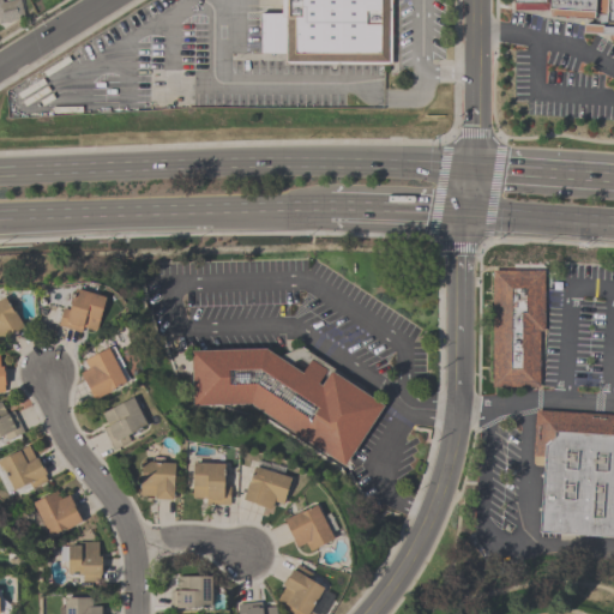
[(0,0),(1,2),(10,0),(19,0),(24,17),(0,22),(0,0)]
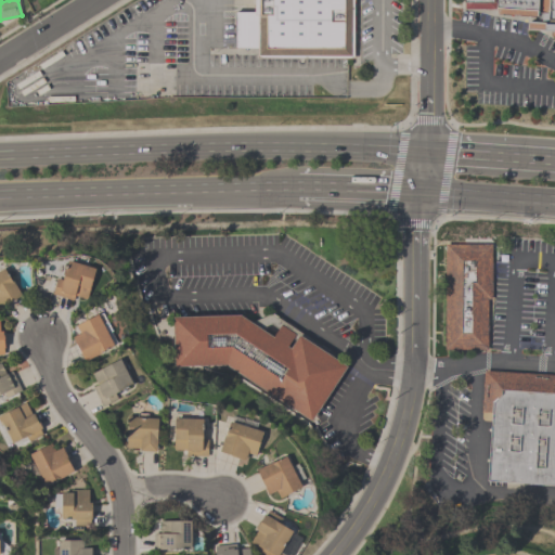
[(349,0),(350,61),(254,62),(253,0),(349,0)]
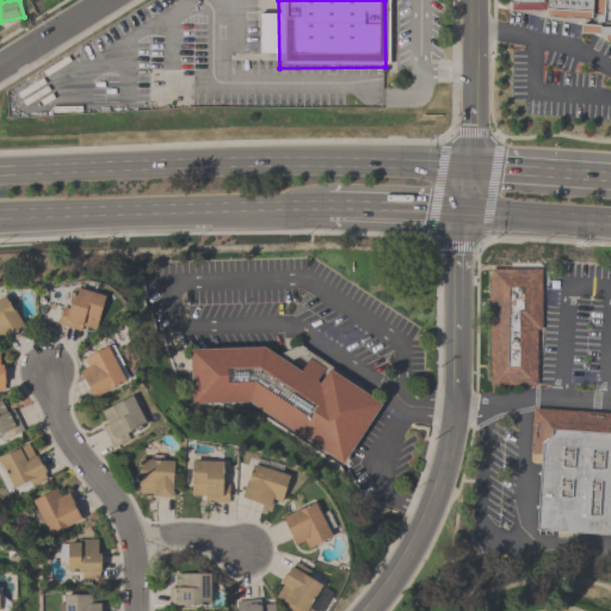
[(610,0),(610,32),(578,32),(578,22),(541,22),(541,8),(506,8),(506,0),(610,0)]
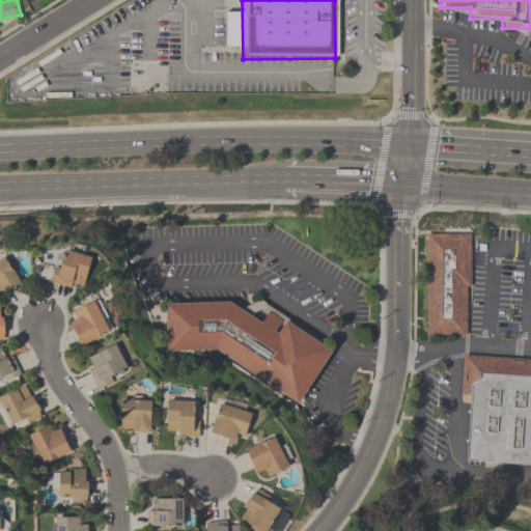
[(423,234),(468,232),(471,339),(427,340),(423,234)]
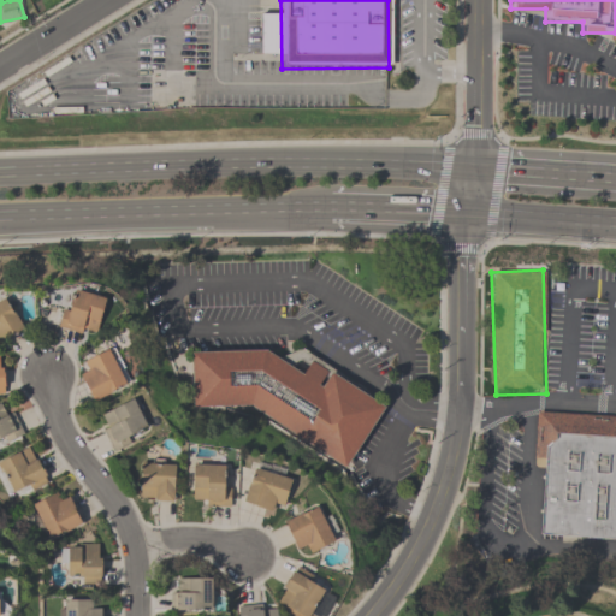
[(57,326),(63,308),(69,311),(76,289),(106,297),(96,331),(82,327),(81,333),(57,326)]
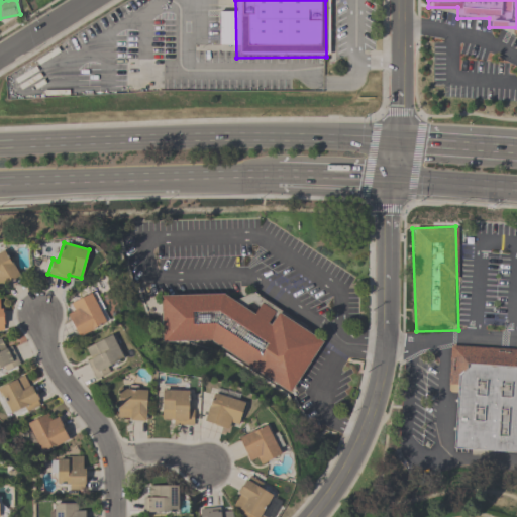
[(0,250),(3,249),(10,262),(11,261),(19,275),(0,287),(0,250)]
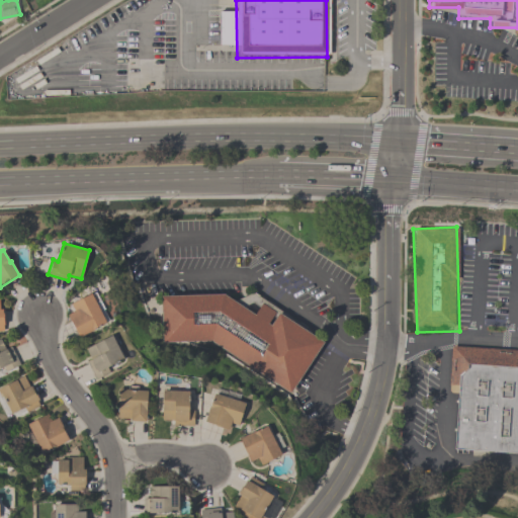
[(105,322),(93,328),(94,329),(78,337),(67,314),(74,311),(70,304),(91,293),(91,294),(95,292),(99,300),(95,303),(105,322)]
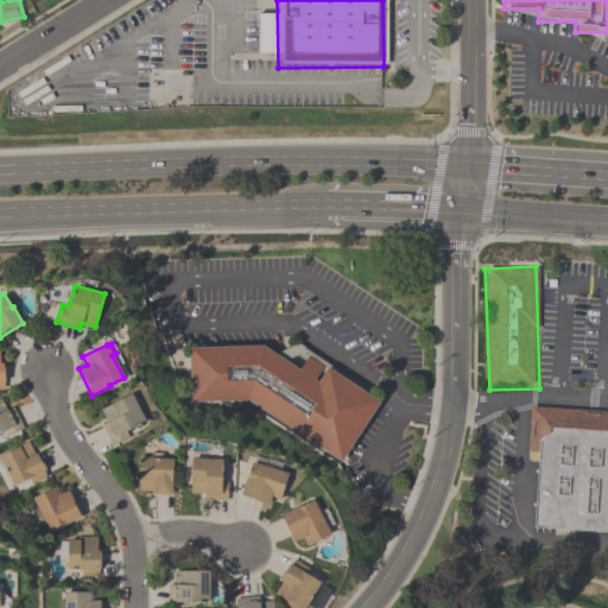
[(187,350),(264,348),(301,371),(309,356),(328,367),(378,401),(340,463),(245,403),(188,404),(187,350)]
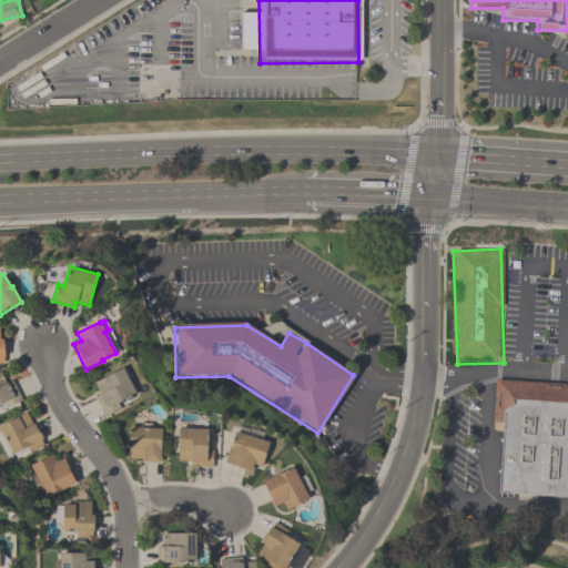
[(93,382),(122,367),(135,394),(117,403),(120,408),(103,416),(94,396),(99,394),(93,382)]
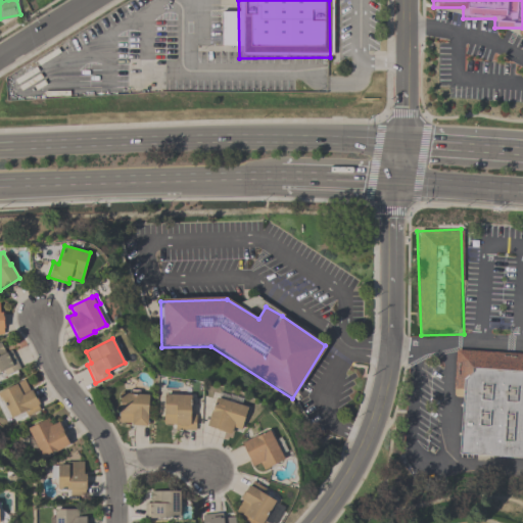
[(10,349),(19,368),(5,375),(3,371),(0,372),(0,343),(5,352),(10,349)]
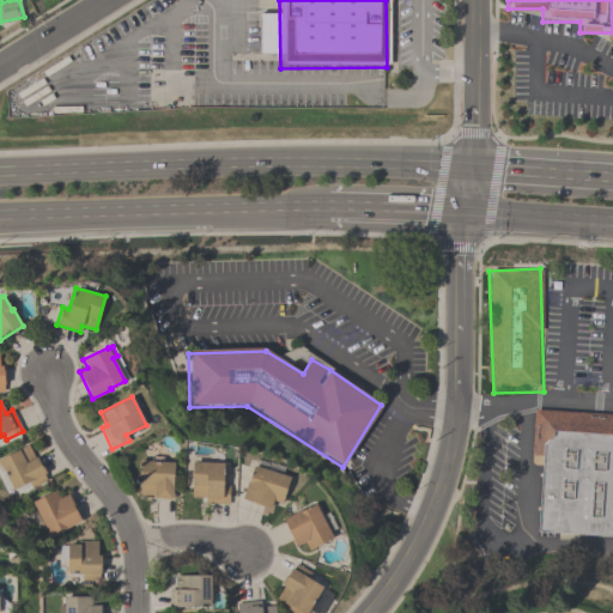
[(534,535),(612,540),(612,417),(533,410),(528,457),(540,459),(534,535)]
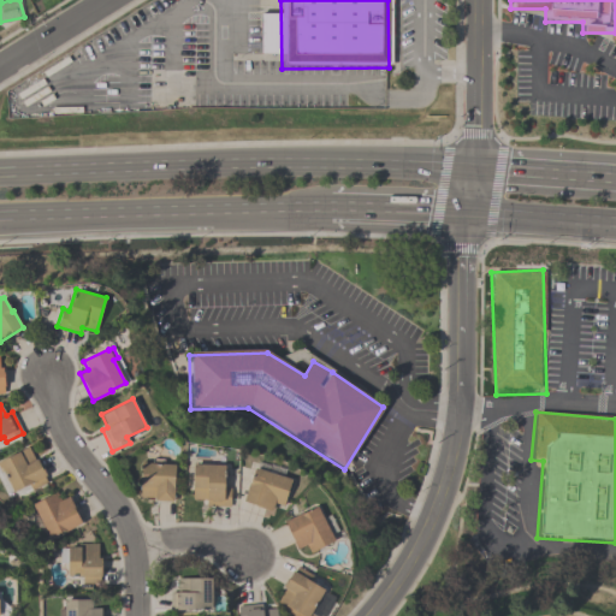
[(0,460),(28,446),(34,460),(37,458),(46,475),(43,477),(47,483),(31,491),(28,484),(12,492),(1,471),(0,472),(0,460)]
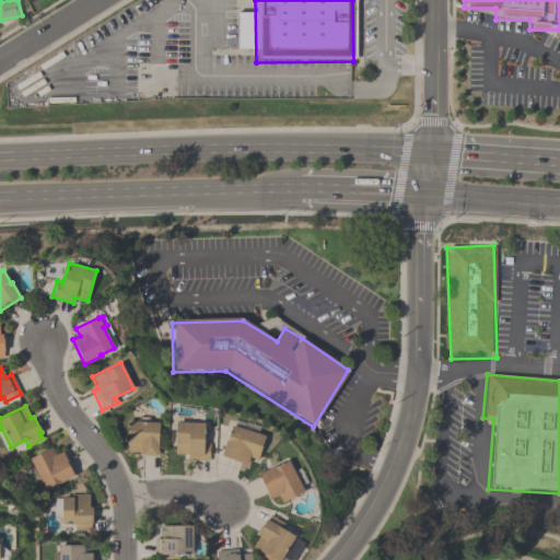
[(128,420),(138,421),(138,417),(148,418),(148,421),(159,422),(156,456),(140,455),(140,452),(127,452),(128,420)]
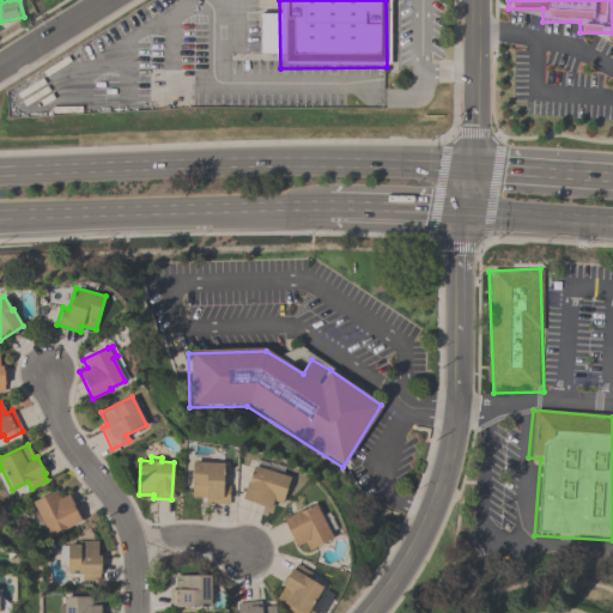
[(192,462),(223,462),(223,486),(229,486),(229,504),(204,503),(205,497),(192,497),(192,462)]
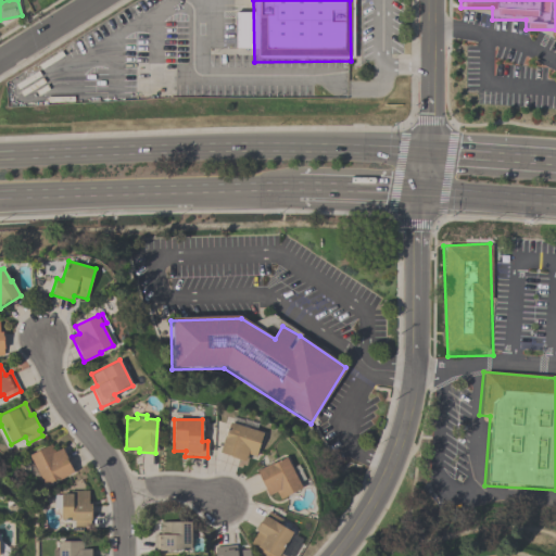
[(255,456),(248,454),(245,460),(218,453),(224,434),(226,436),(229,422),(263,432),(255,456)]
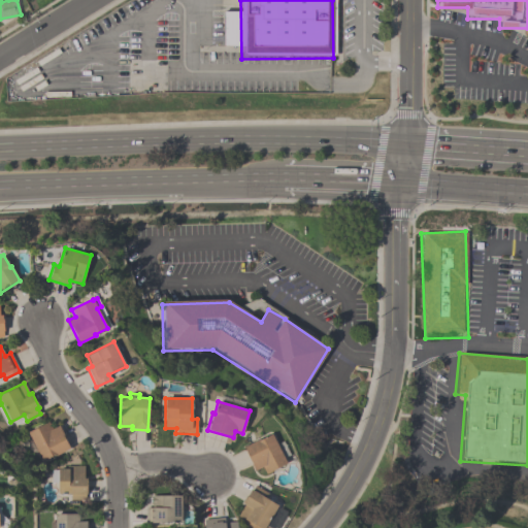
[(27,432),(47,421),(52,428),(58,425),(66,439),(65,439),(69,448),(42,462),(27,432)]
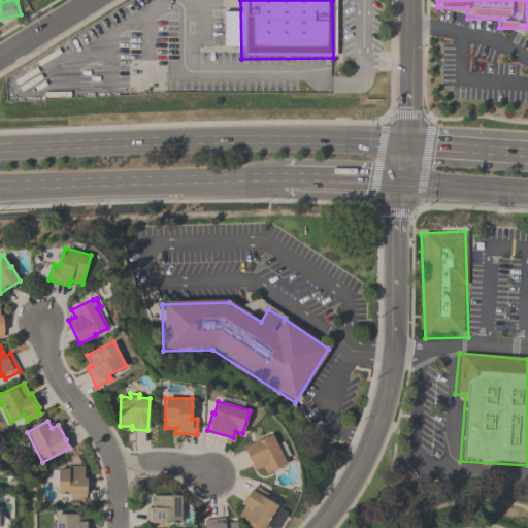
[(243,448),(271,433),(287,463),(265,473),(262,467),(255,470),(243,448)]
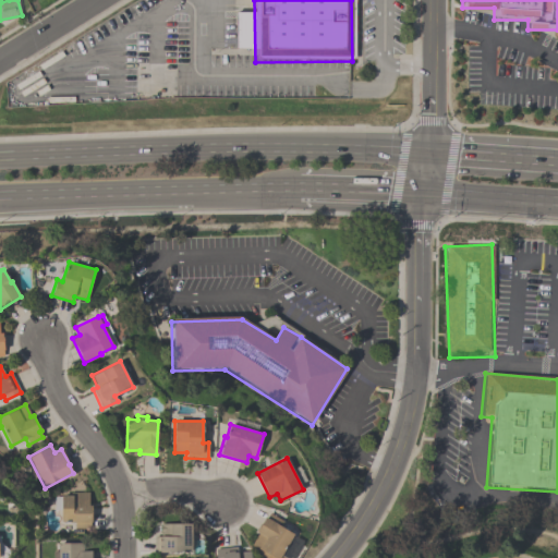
[(88,529),(74,529),(74,522),(61,522),(61,510),(55,510),(55,497),(61,497),(61,495),(70,495),(70,493),(88,493),(88,505),(91,505),(91,513),(88,513),(88,529)]
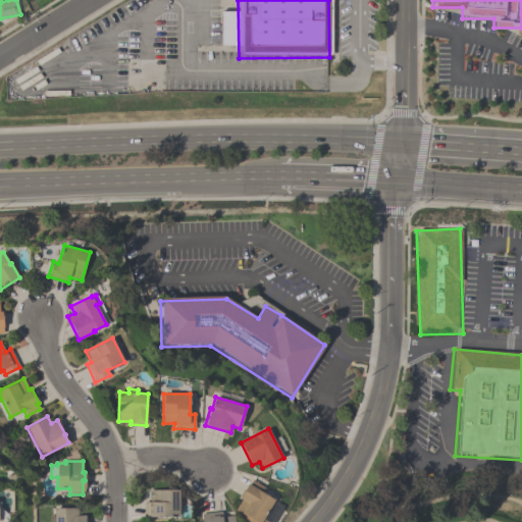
[(246,521),(247,521),(241,517),(242,514),(235,510),(241,499),(239,497),(243,489),(244,489),(248,483),(274,500),(262,519),(266,521),(246,521)]
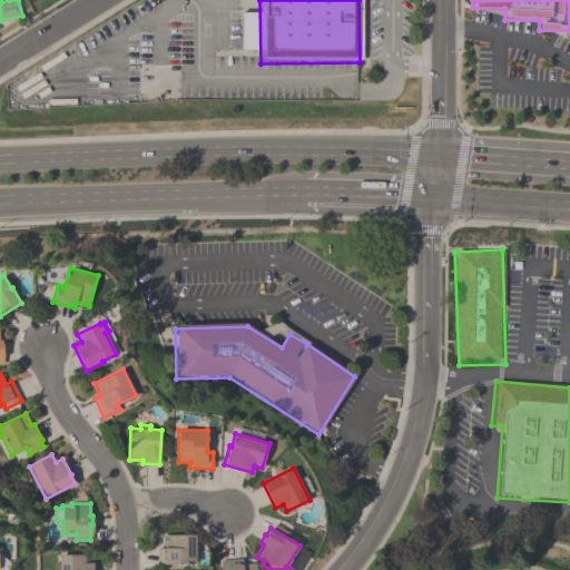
[(195,534),(195,564),(157,564),(157,548),(164,548),(164,534),(195,534)]
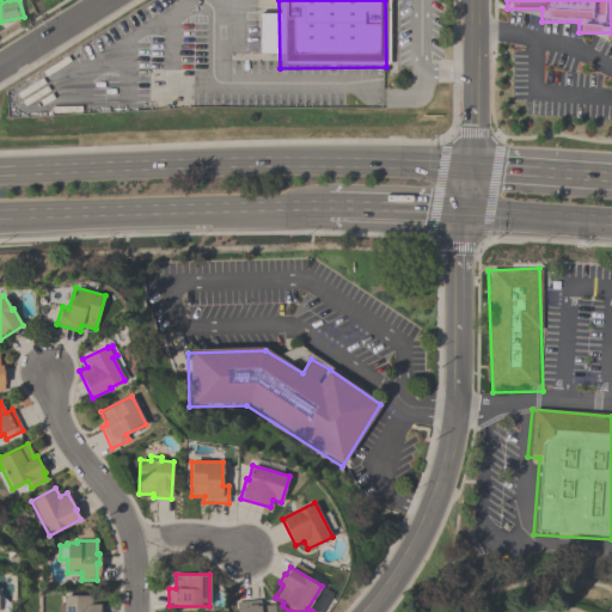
[(91,595),(91,605),(99,605),(99,611),(57,611),(57,605),(63,605),(63,595),(91,595)]
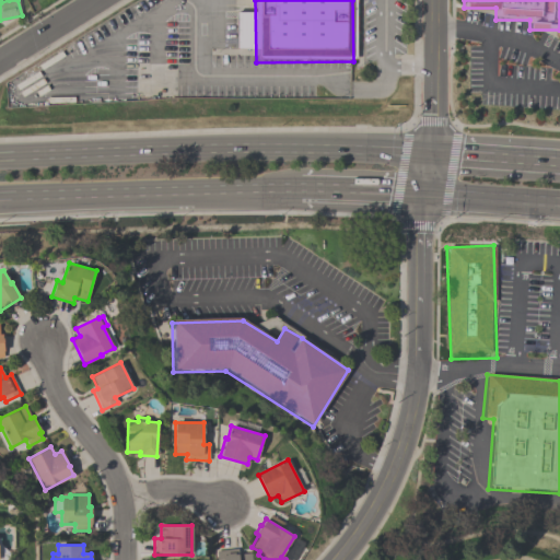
[(251,552),(251,559),(216,559),(216,551),(237,548),(237,555),(251,552)]
